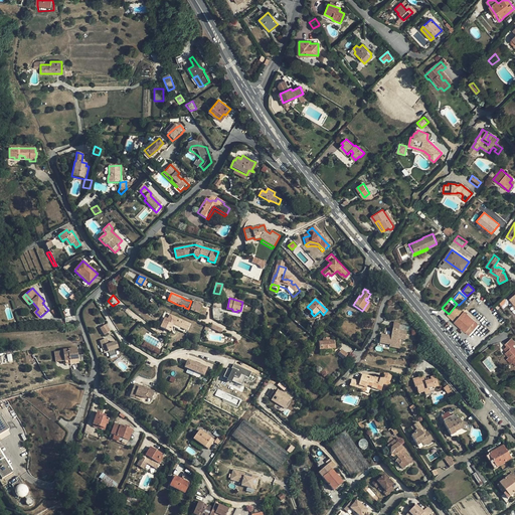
[(193,302),(191,301),(188,309),(192,310),(191,311),(199,314),(203,316),(206,309),(201,308),(202,305),(194,302),(193,302)]
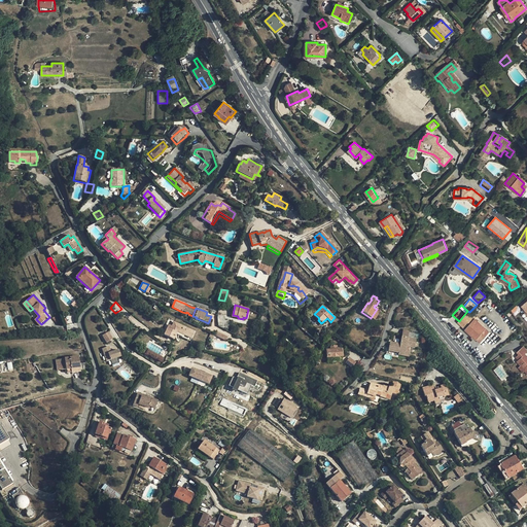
[(381,311),(377,309),(371,318),(375,320),(381,311)]
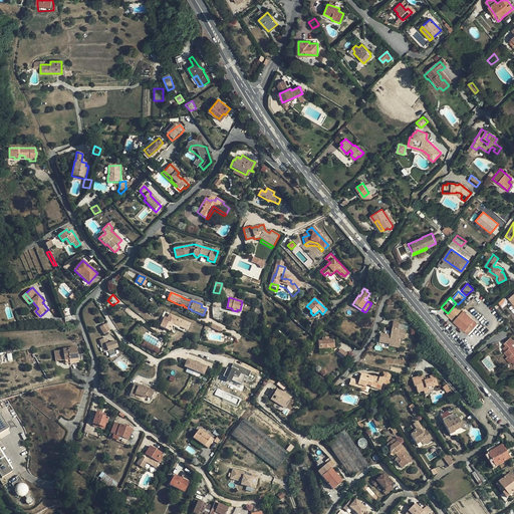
[(458,304),(456,303),(448,313),(447,314),(464,331),(465,330),(468,334),(477,323),(457,306),(458,304)]
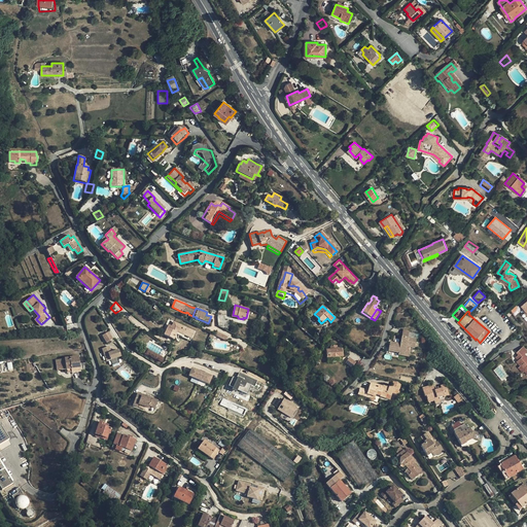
[(177,331),(191,338),(194,331),(174,322),(172,326),(170,329),(167,327),(164,335),(174,339),(176,335),(177,331)]
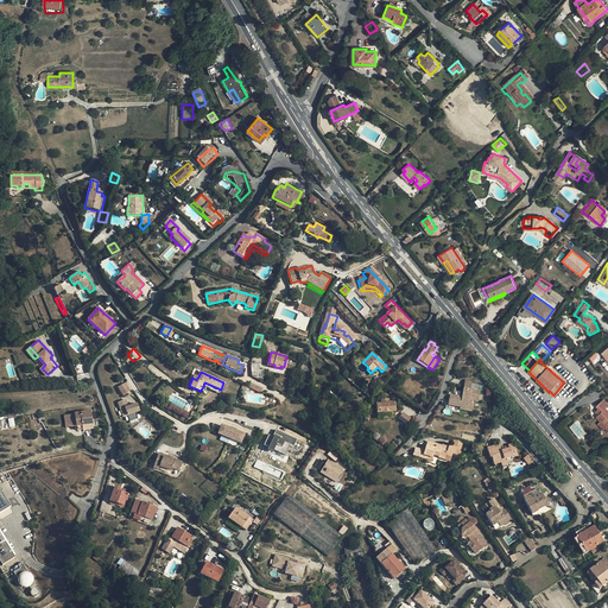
[(119,387),(125,396),(131,391),(126,382),(119,387)]
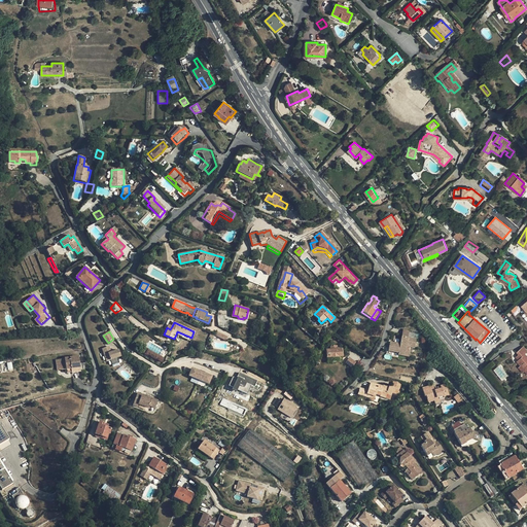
[(189,341),(191,338),(177,331),(176,335),(189,341)]
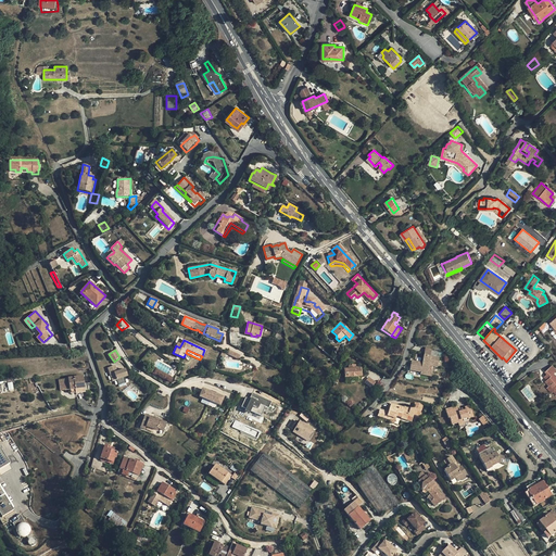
[(412,359),(409,370),(420,373),(421,369),(427,370),(426,376),(431,377),(432,370),(431,370),(431,366),(433,367),(438,367),(439,359),(430,357),(430,356),(424,355),(422,362),(412,359)]
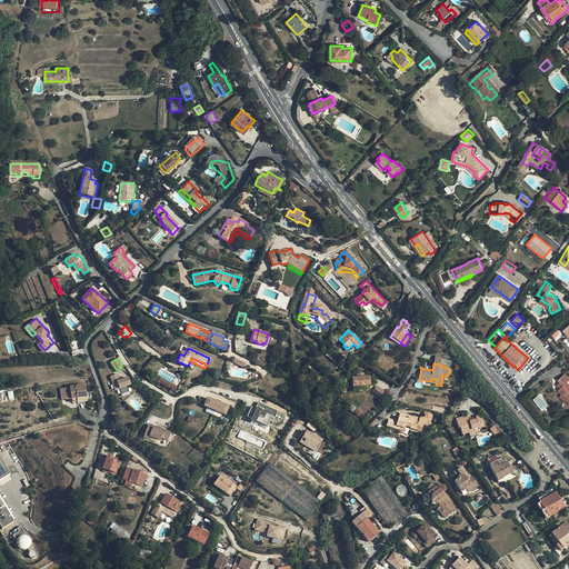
[(111,377),(116,390),(131,385),(129,378),(120,380),(118,375),(111,377)]
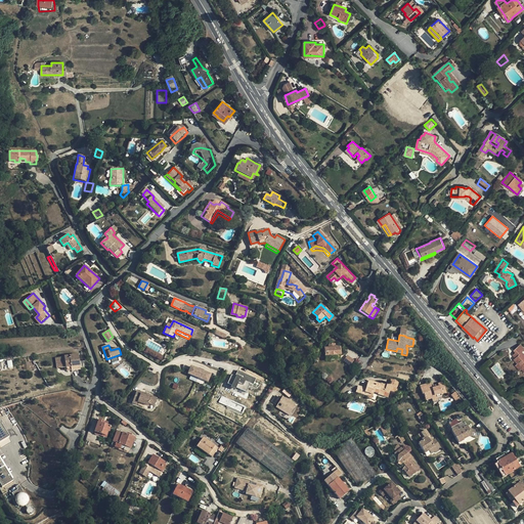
[(335,345),(329,345),(329,349),(324,349),(324,356),(340,356),(340,348),(335,349),(335,345)]
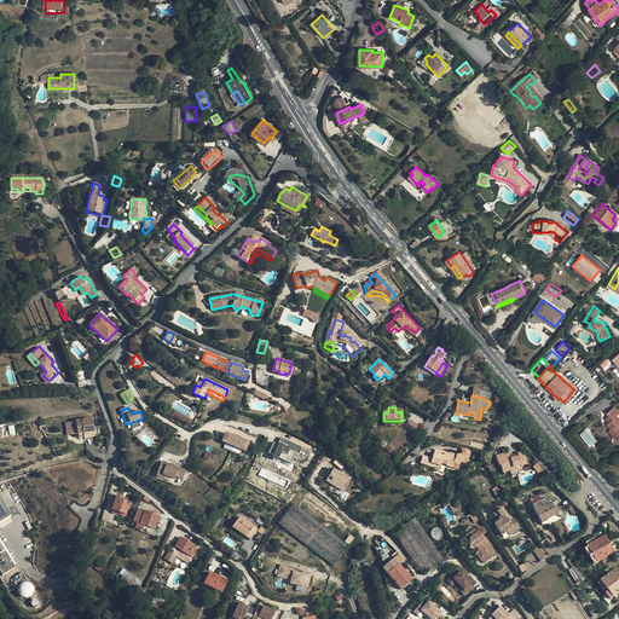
[(607,424),(612,428),(613,428),(618,434),(617,435),(618,438),(618,418),(617,416),(615,416),(611,410),(607,414),(609,416),(606,418),(609,422),(607,424)]
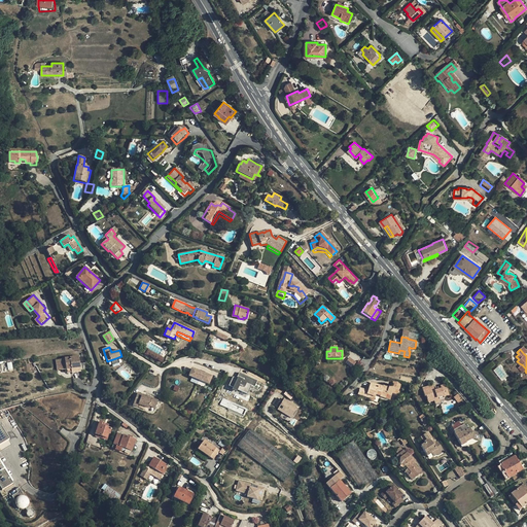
[(59,359),(60,370),(66,370),(71,369),(72,372),(81,371),(80,367),(80,366),(79,356),(65,358),(64,358),(59,359)]
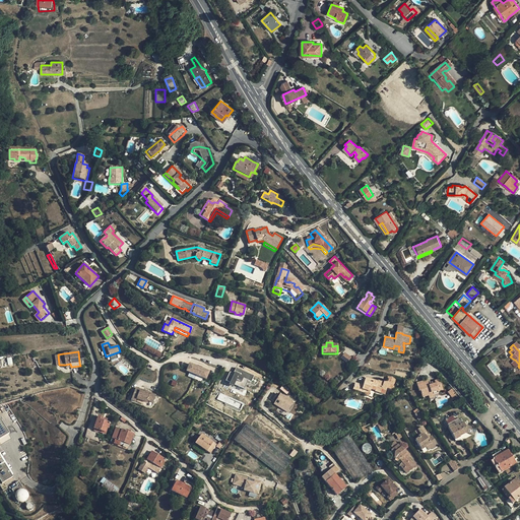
[(428,356),(423,353),(419,361),(425,364),(428,356)]
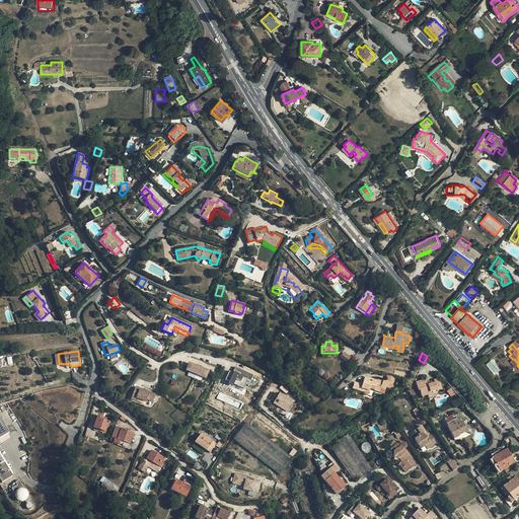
[(344,354),(340,360),(347,364),(350,358),(344,354)]
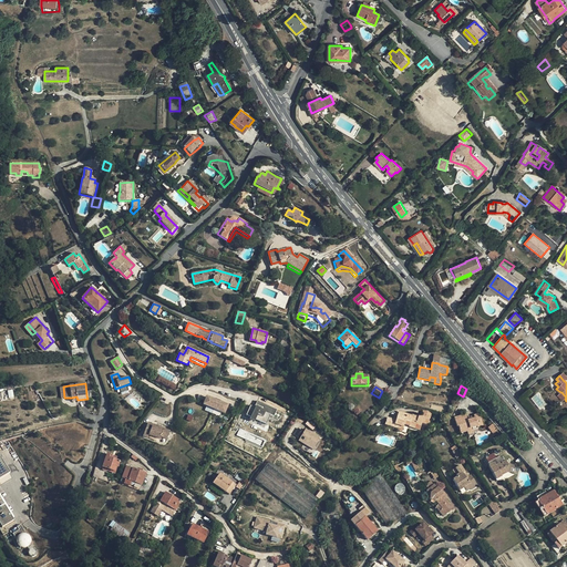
[(205,397),(203,402),(206,403),(206,404),(220,411),(220,410),(224,411),(226,405),(205,397)]
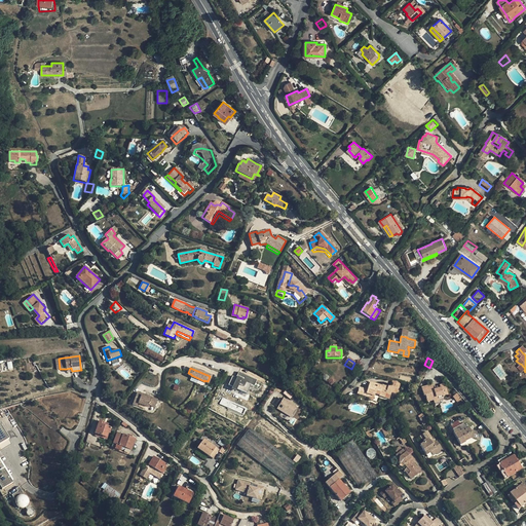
[(259,379),(240,372),(238,377),(239,377),(238,378),(234,376),(230,385),(235,387),(236,386),(239,387),(239,388),(250,393),(254,385),(257,386),(259,379)]
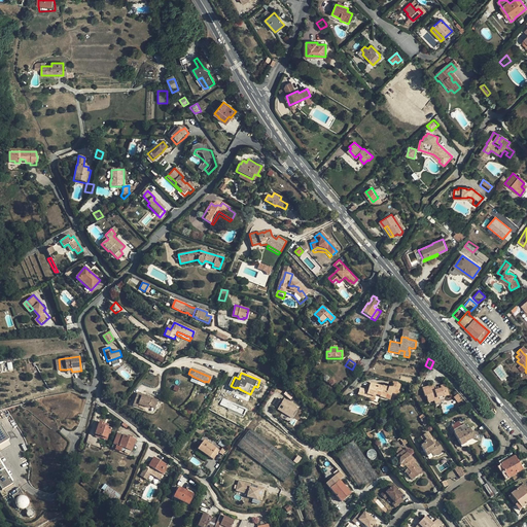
[(401,383),(393,380),(391,386),(389,385),(389,387),(388,388),(383,387),(383,386),(372,382),(371,385),(370,385),(369,388),(369,390),(365,390),(360,388),(357,394),(370,398),(371,396),(375,397),(376,394),(380,396),(384,398),(385,394),(391,396),(392,393),(397,394),(401,383)]
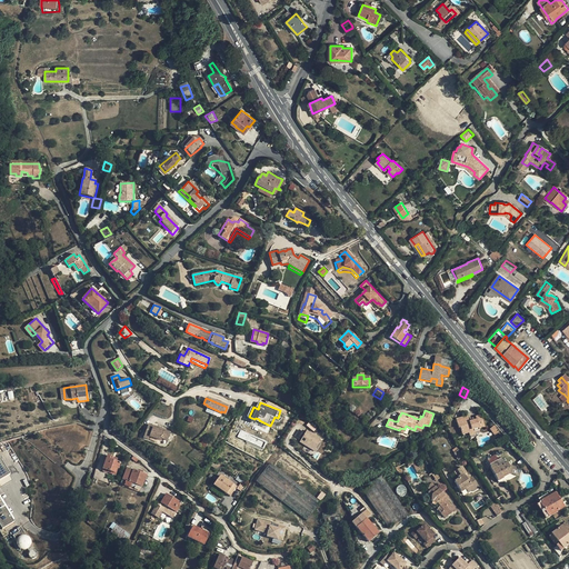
[(467,415),(455,419),(447,421),(450,430),(458,428),(460,428),(462,433),(468,432),(468,430),(472,429),(473,430),(479,428),(479,427),(485,425),(480,413),(475,416),(476,418),(468,420),(467,415)]
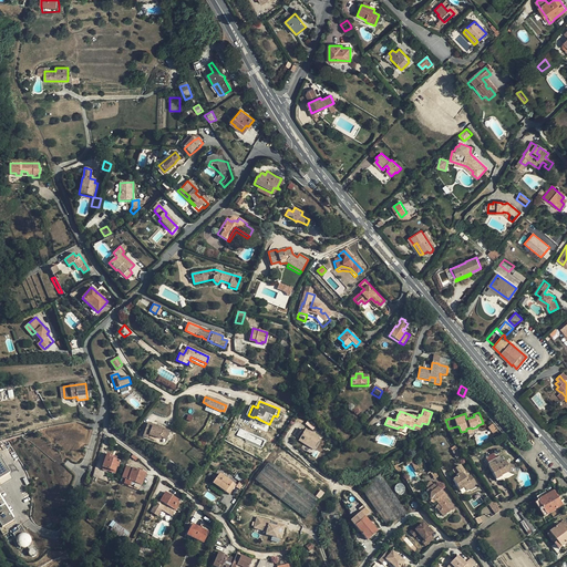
[(501,431),(493,421),(487,425),(493,433),(496,430),(498,432),(501,431)]
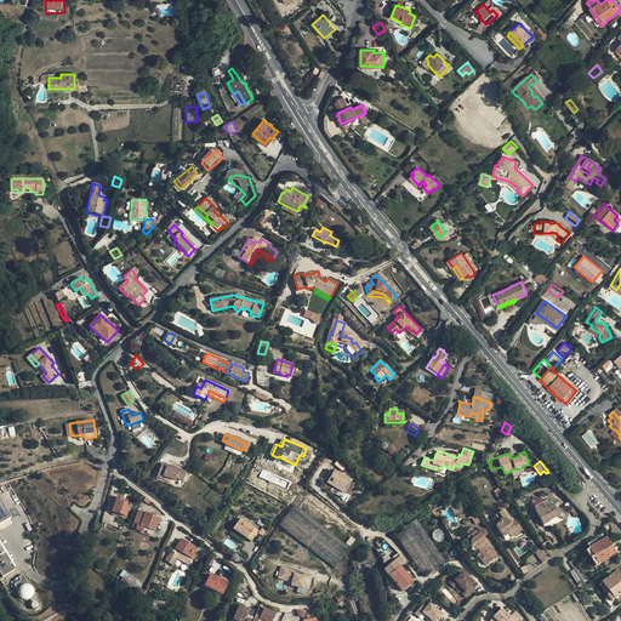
[(176,478),(183,480),(187,471),(163,462),(157,476),(175,482),(176,478)]
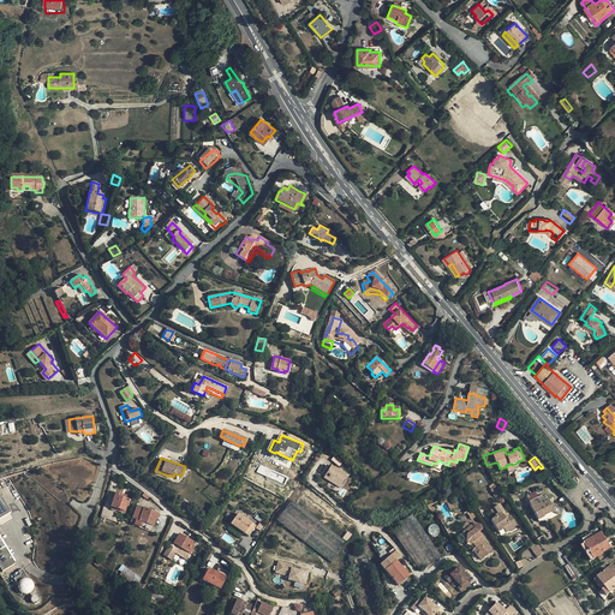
[(339,488),(347,475),(332,466),(324,478),(339,488)]
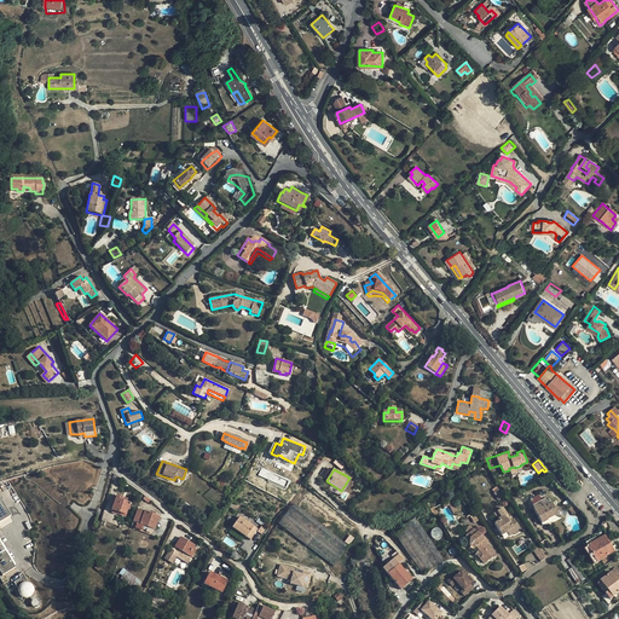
[(311,549),(343,515),(345,513),(308,485),(278,524),(311,549)]
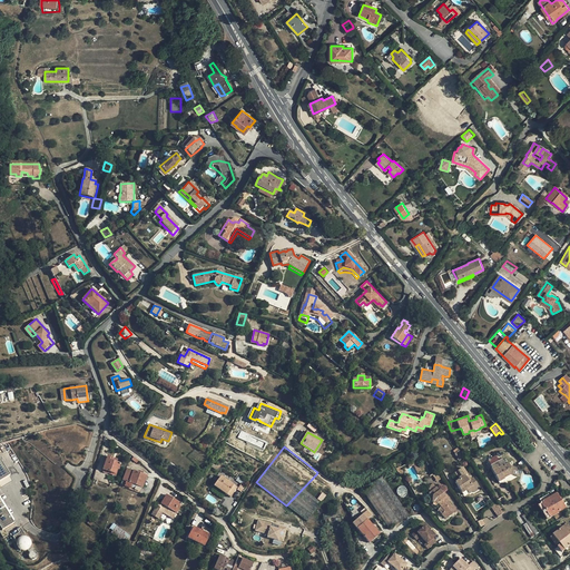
[(465,457),(460,450),(455,453),(460,460),(465,457)]
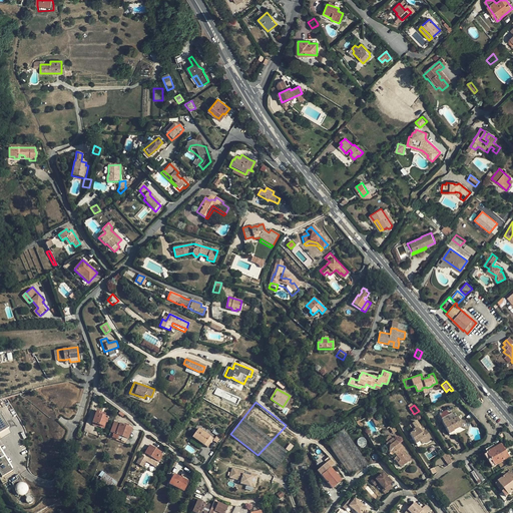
[(92,425),(97,427),(97,425),(103,427),(105,422),(107,422),(109,418),(104,416),(101,415),(102,412),(97,411),(92,425)]
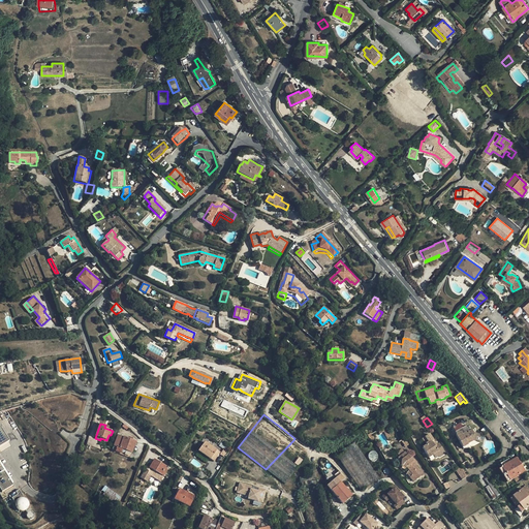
[(385,427),(377,431),(380,434),(383,433),(389,440),(392,438),(385,427)]
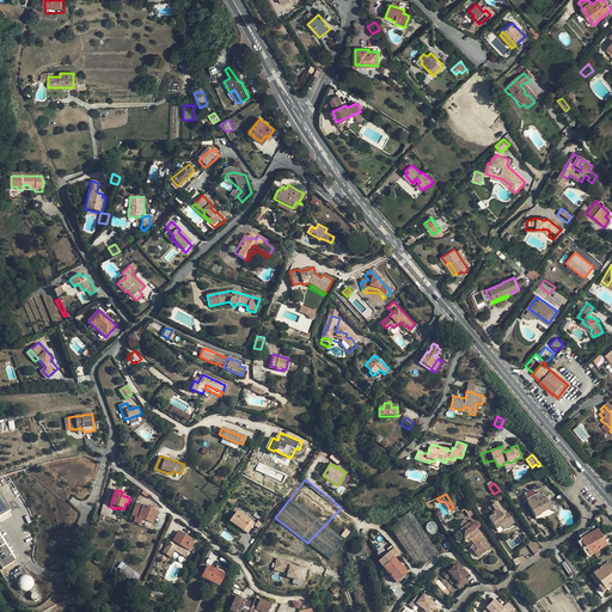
[(549,501),(546,497),(546,496),(534,503),(533,500),(527,503),(536,518),(542,515),(540,514),(543,513),(545,518),(555,513),(557,503),(551,502),(549,501)]
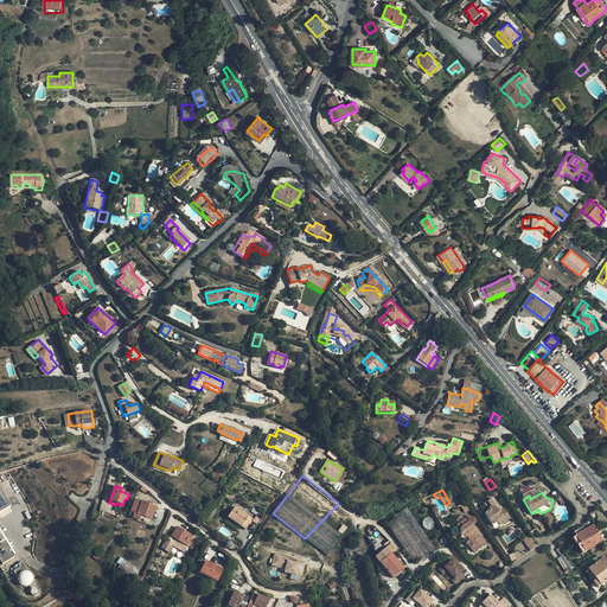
[(498,505),(493,498),(484,504),(489,511),(498,505)]
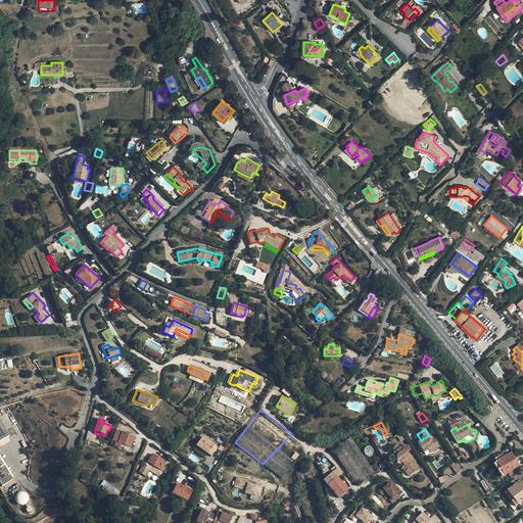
[(134,437),(131,435),(127,434),(116,430),(112,440),(130,447),(134,437)]
